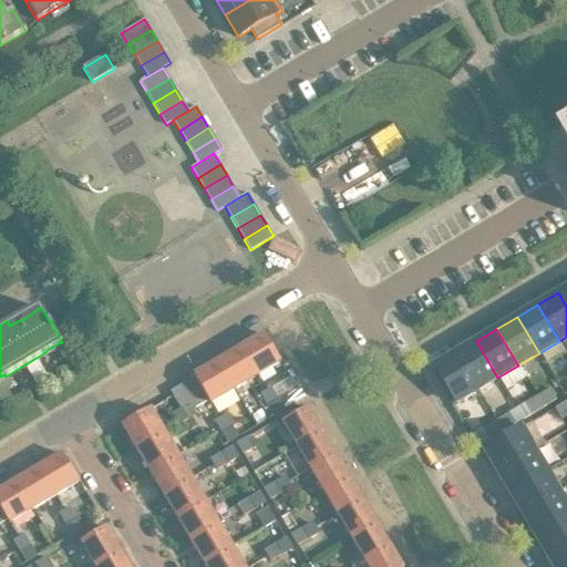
[(257,375),(280,362),(264,334),(240,348),(257,375)]
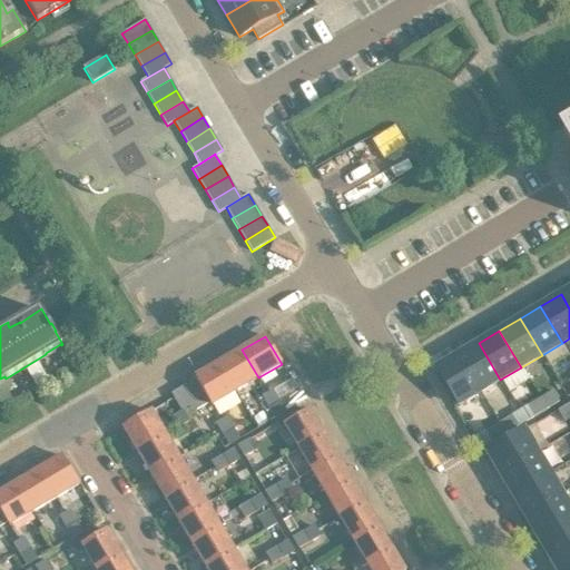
[(458,355),(480,392),(500,380),(479,343),(458,355)]
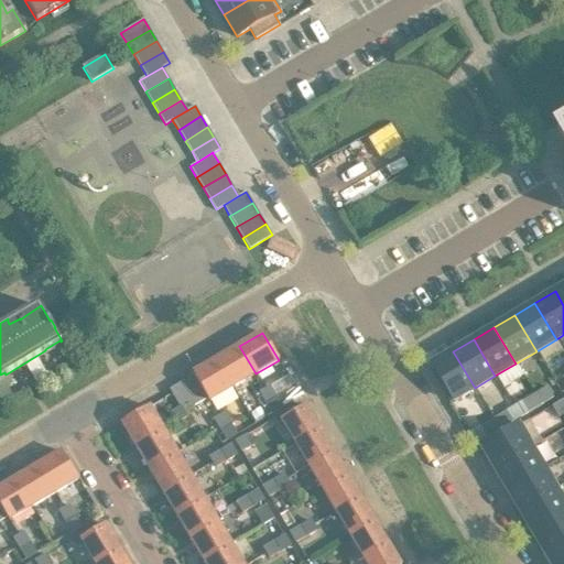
[(232,388),(256,373),(239,346),(216,360),(232,388)]
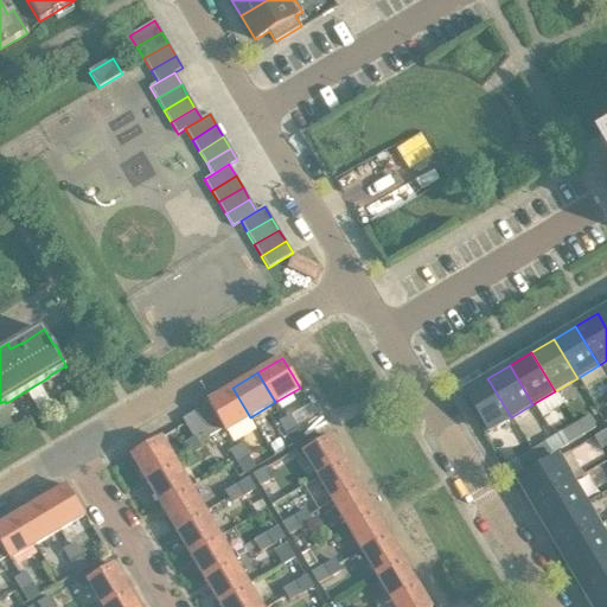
[(464,391),(487,432),(511,417),(487,378),(464,391)]
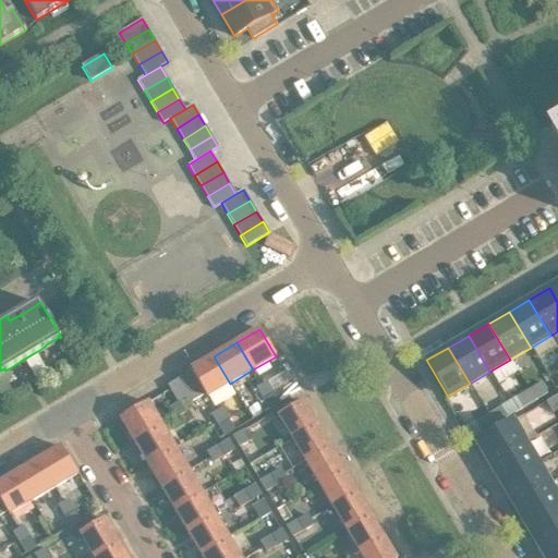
[(191,370),(192,371),(205,393),(207,397),(230,384),(214,356),(191,370)]
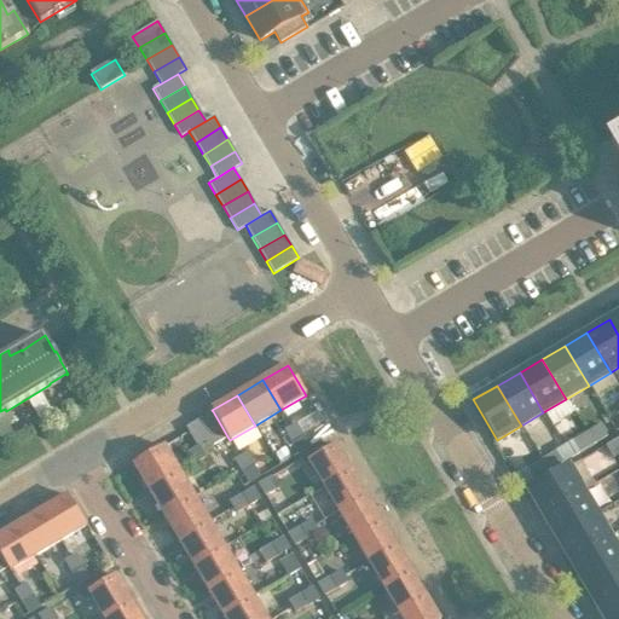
[(214,444),(227,437),(213,411),(198,420),(214,444)]
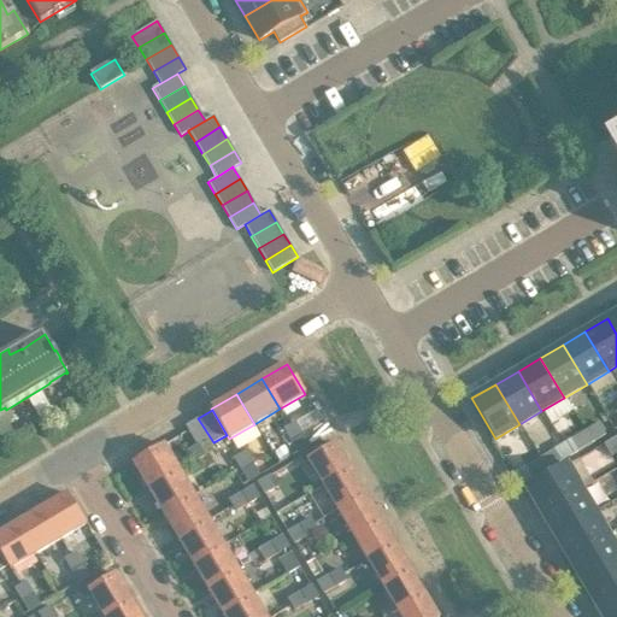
[(184,425),(197,445),(200,451),(213,442),(198,418),(184,425)]
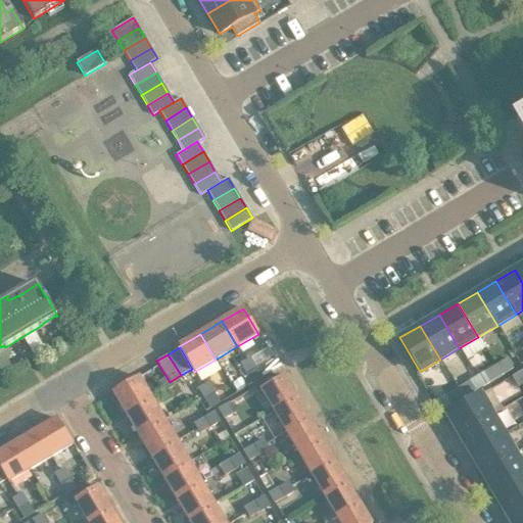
[(278,368),(272,357),(254,367),(255,368),(260,377),(278,368)]
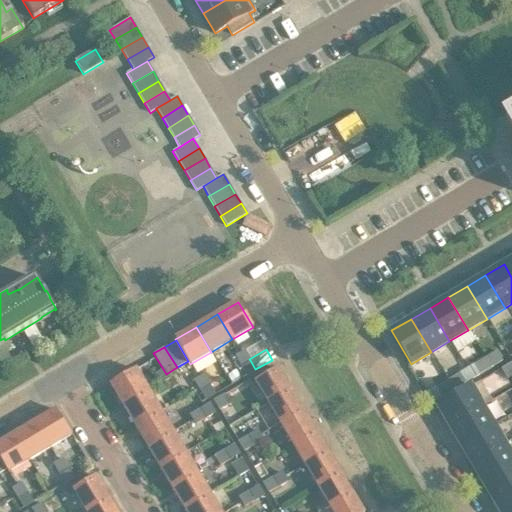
[(241,365),(250,360),(249,359),(244,351),(235,356),(241,365)]
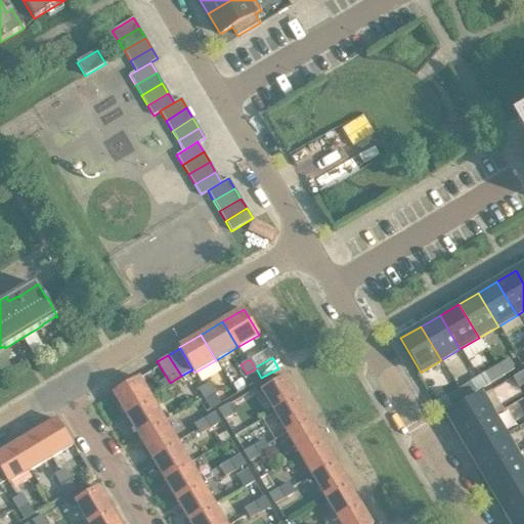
[(501,376),(514,369),(508,359),(495,366),(501,376)]
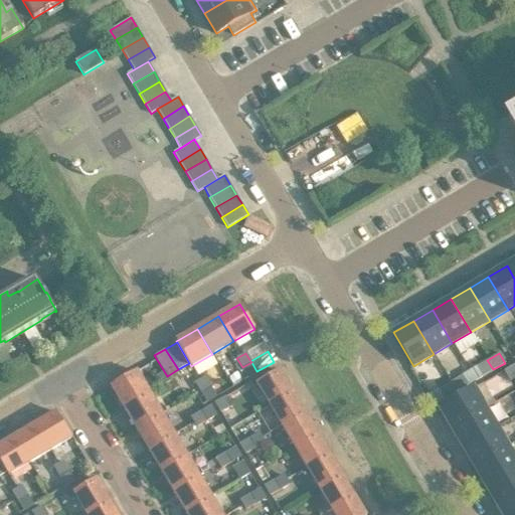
[(481,376),(493,369),(487,360),(476,366),(481,376)]
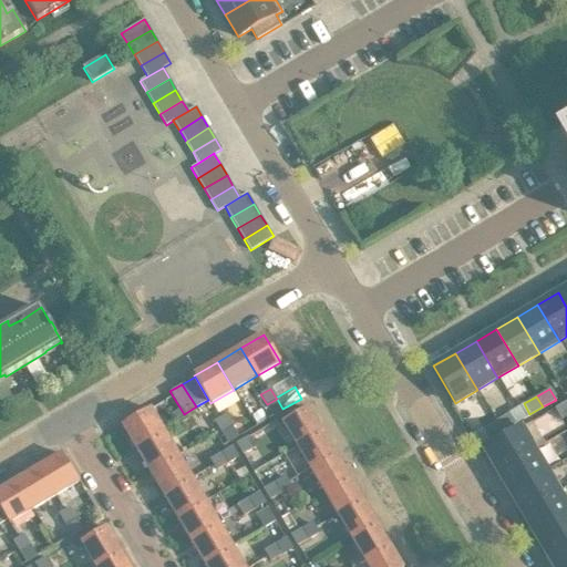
[(272,415),(282,409),(277,399),(267,404),(272,415)]
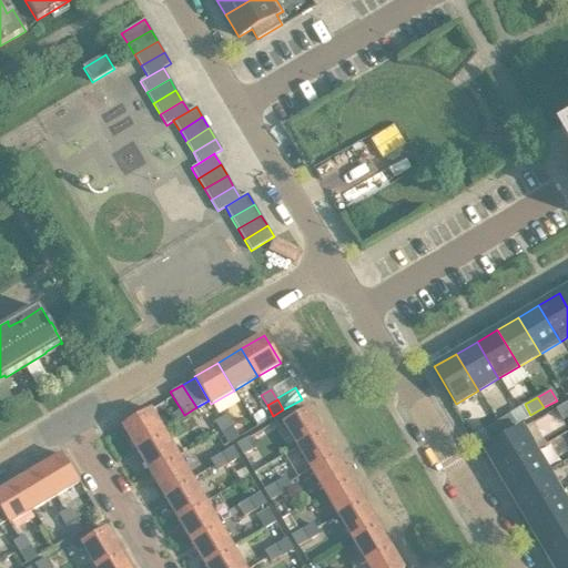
[(561,419),(567,415),(567,401),(555,408),(561,419)]
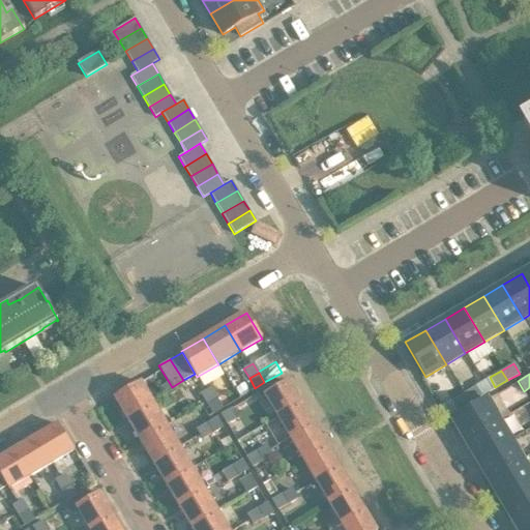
[(299,403),(287,381),(264,394),(276,416),(299,403)]
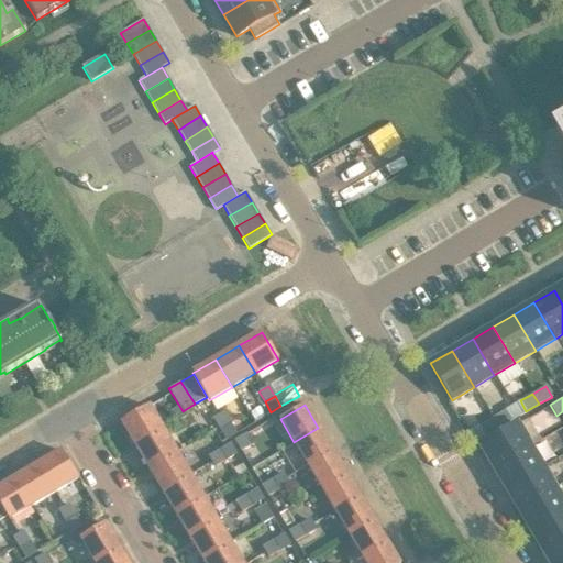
[(121,422),(134,445),(163,429),(148,406),(121,422)]
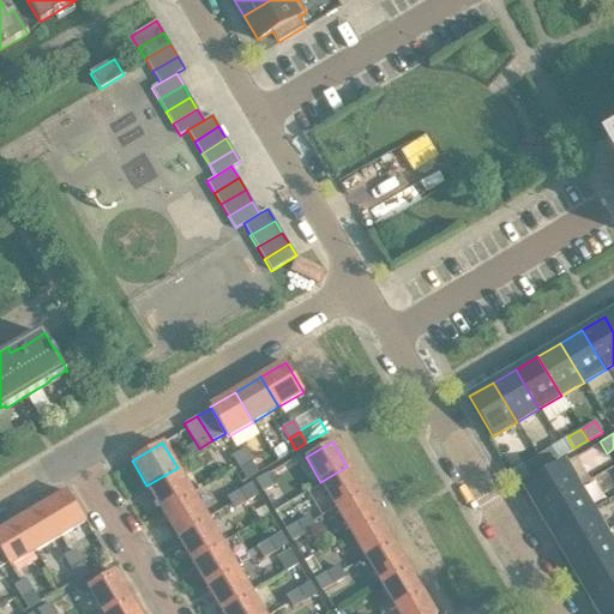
[(191,461),(202,453),(199,449),(196,443),(185,450),(191,461)]
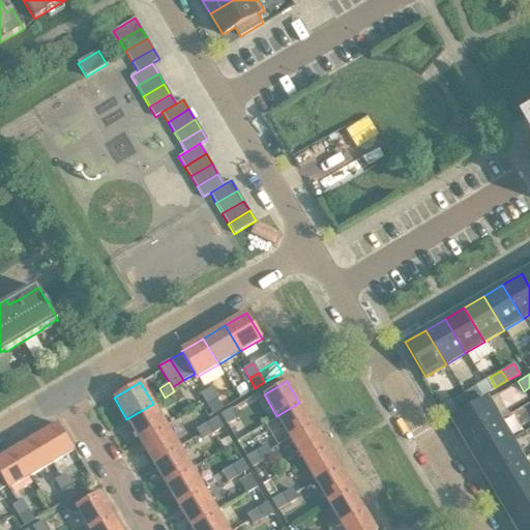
[(469,403),(480,396),(475,386),(463,393),(469,403)]
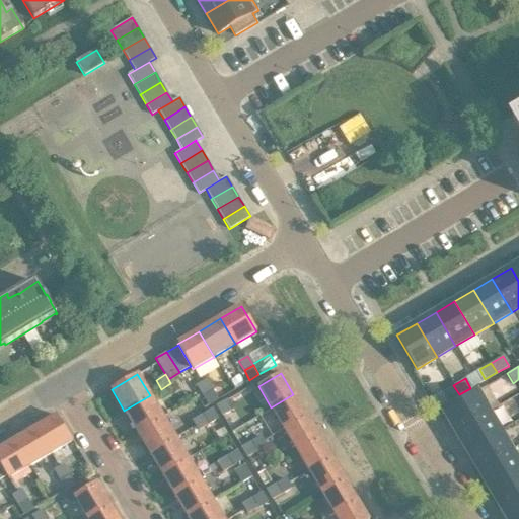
[(203,395),(211,389),(206,380),(197,385),(203,395)]
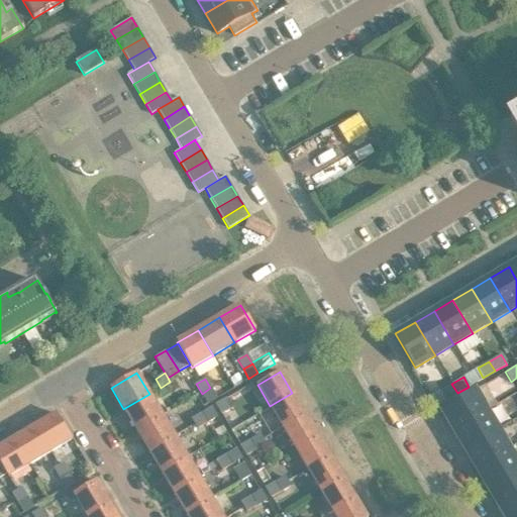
[(445,400),(457,393),(451,384),(439,391),(445,400)]
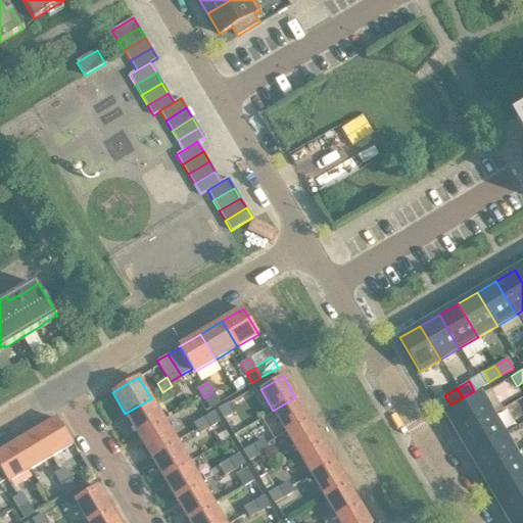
[(209,408),(219,402),(212,392),(204,398),(209,408)]
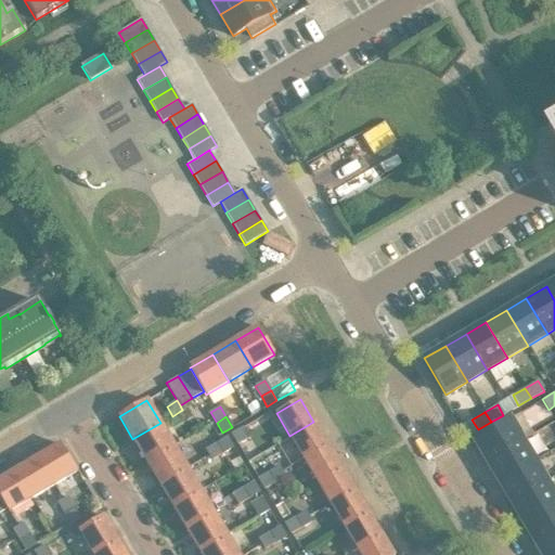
[(486,462),(523,440),(510,418),(473,440),(486,462)]
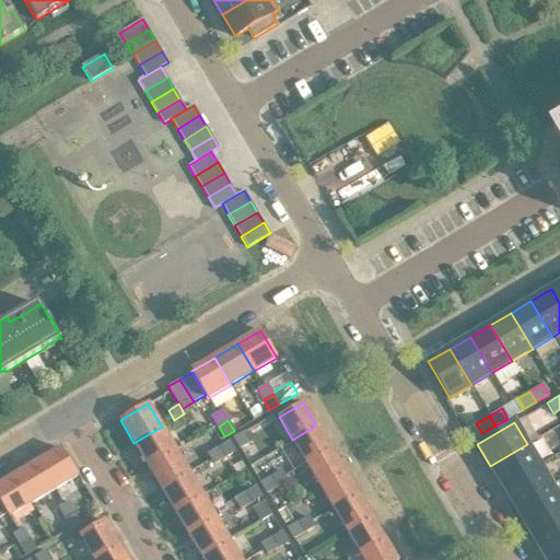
[(330,448),(316,426),(292,440),(306,463),(330,448)]
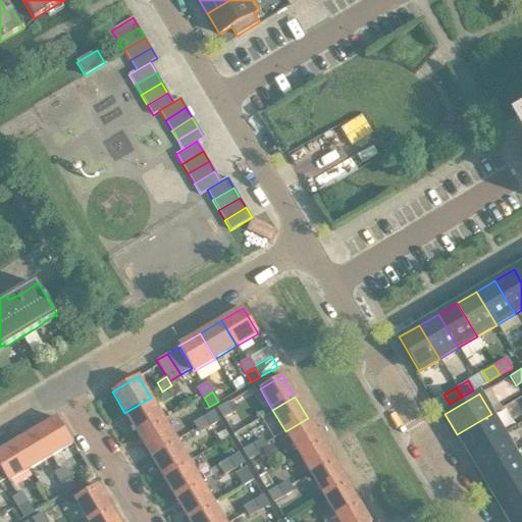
[(151,398),(124,413),(138,433),(163,418),(151,398)]
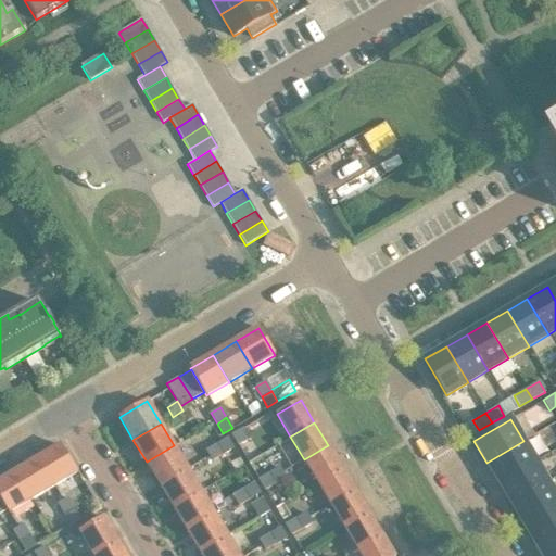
[(238,444),(248,439),(242,429),(231,436),(238,444)]
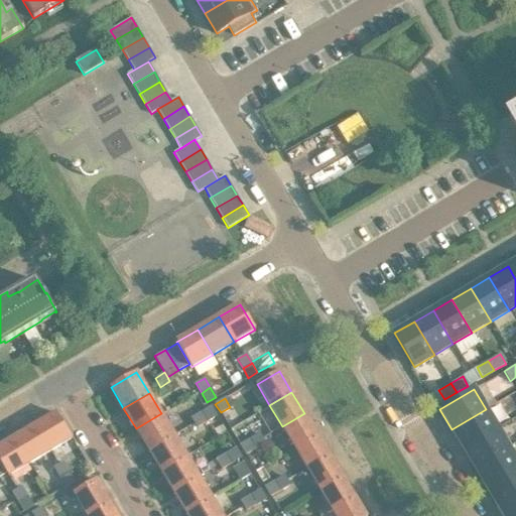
[(206,421),(216,415),(210,406),(201,412),(206,421)]
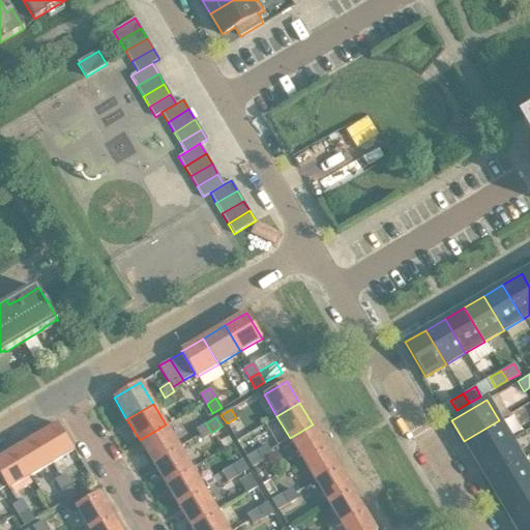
[(510,439),(499,420),(464,441),(475,460),(510,439)]
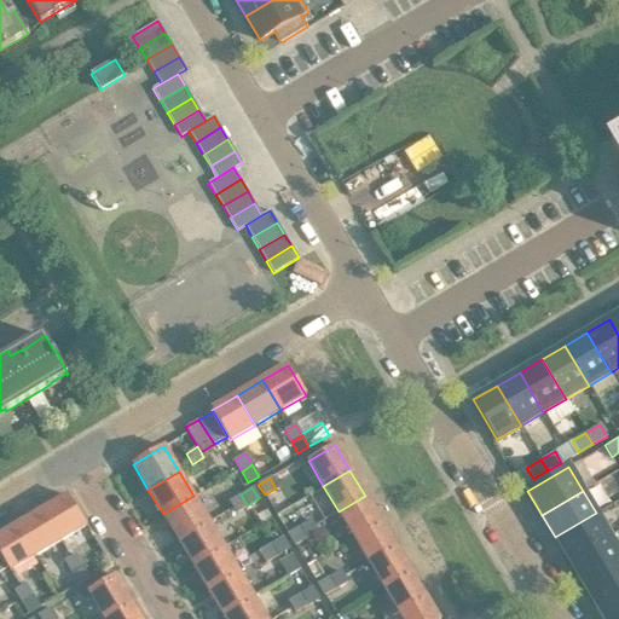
[(236,512),(247,505),(241,495),(230,501),(236,512)]
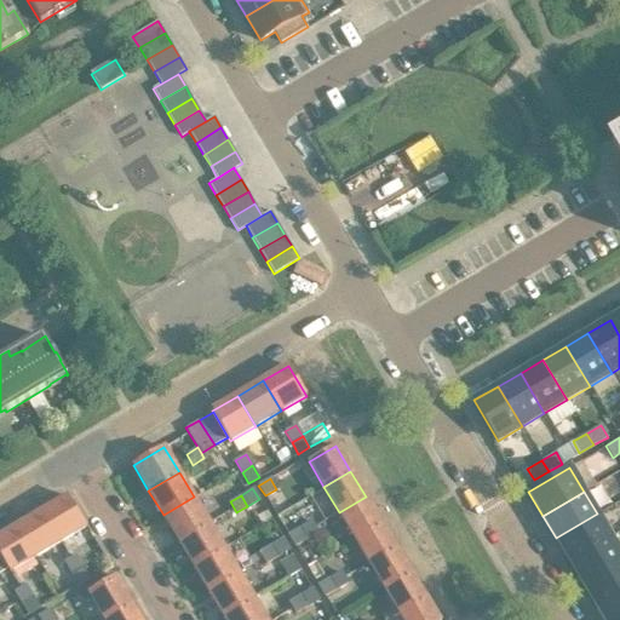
[(68,497),(42,511),(61,541),(86,527),(68,497)]
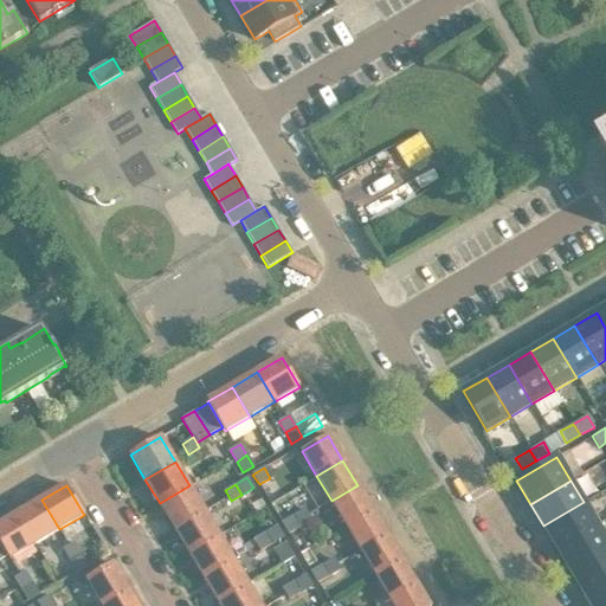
[(174,528),(204,510),(189,485),(160,503),(174,528)]
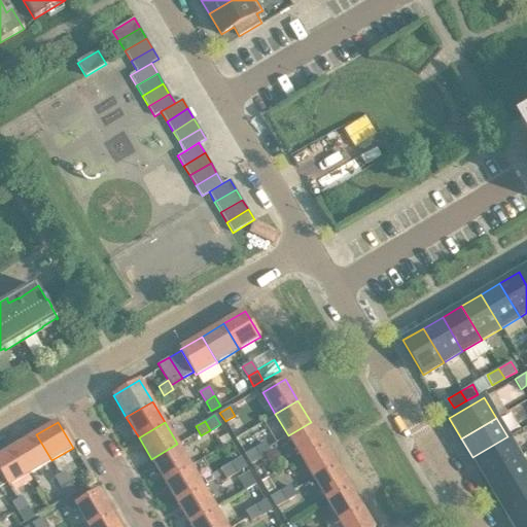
[(323,444),(311,422),(288,435),(301,457),(323,444)]
